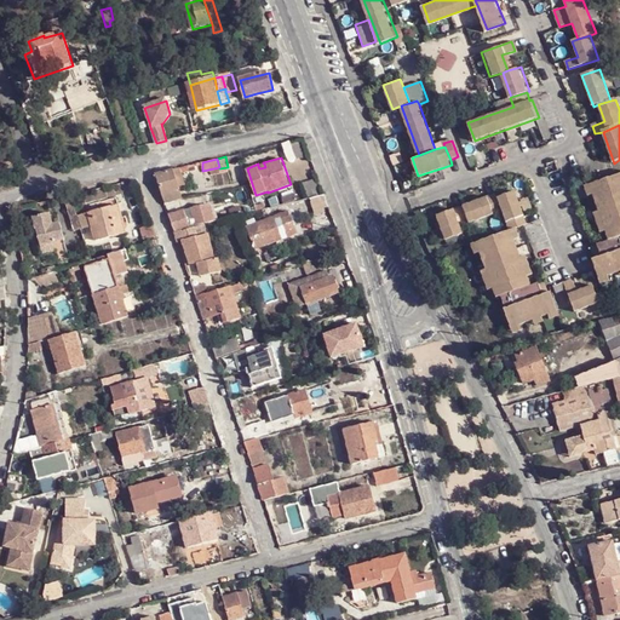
[(179,184),(184,183),(182,173),(179,168),(173,170),(179,184)]
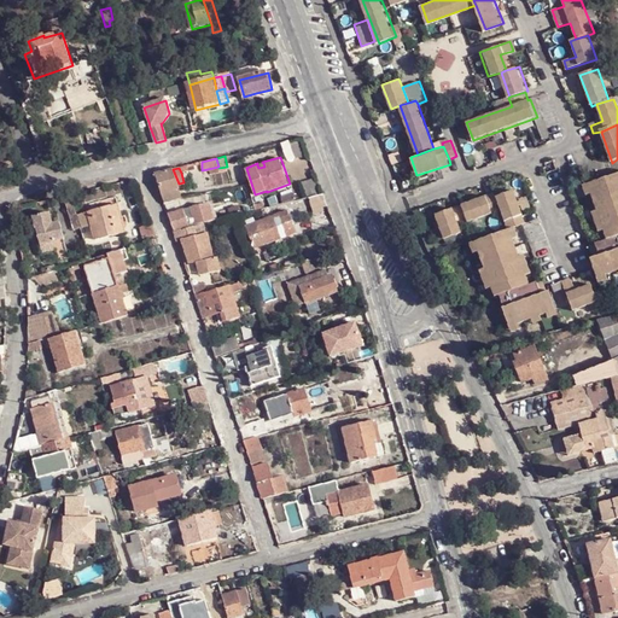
[(165,202),(182,197),(179,184),(173,169),(157,174),(165,202)]
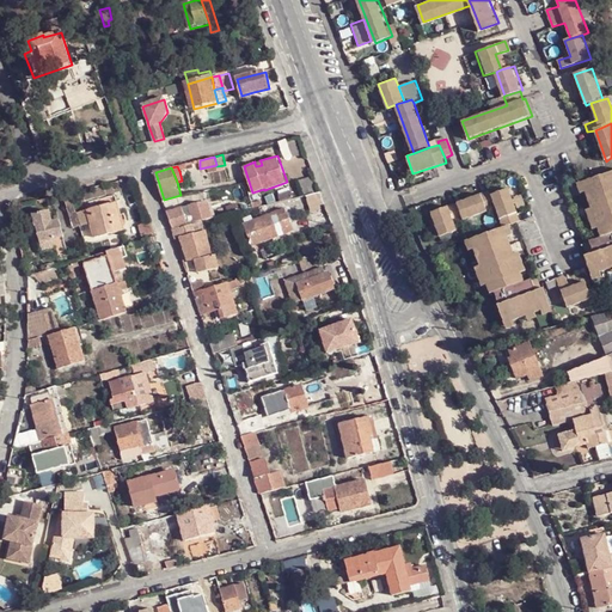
[(611,171),(583,182),(604,236),(593,239),(598,252),(588,256),(595,275),(611,268),(611,171)]
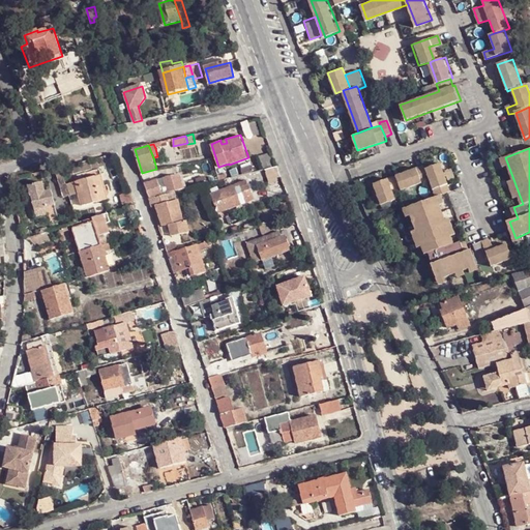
[(258,156),(262,170),(278,167),(273,152),(258,156)]
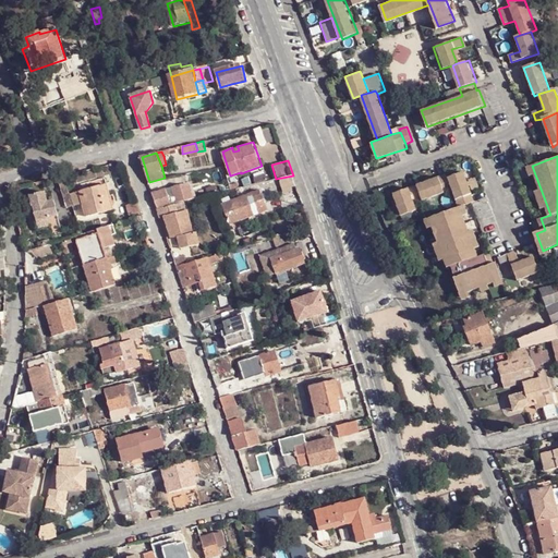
[(466,171),(451,177),(455,187),(462,207),(477,201),(466,171)]
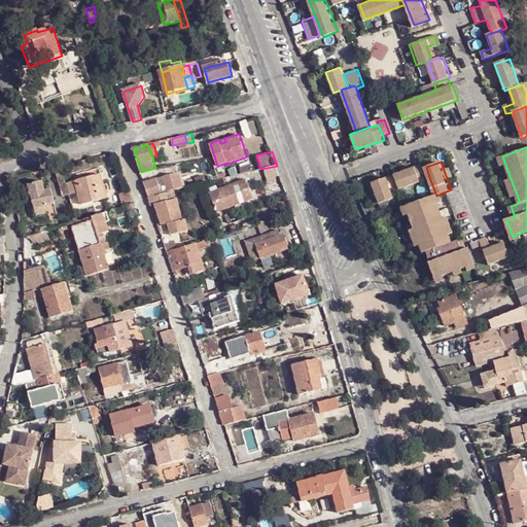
[(424,164),(417,167),(422,179),(429,177),(426,167),(424,164)]
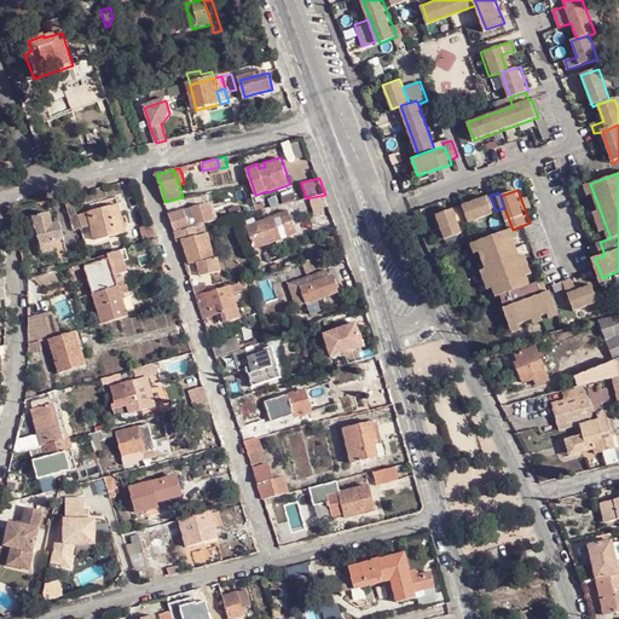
[(490,196),(466,203),(470,219),(472,221),(496,213),(496,210),(490,196)]
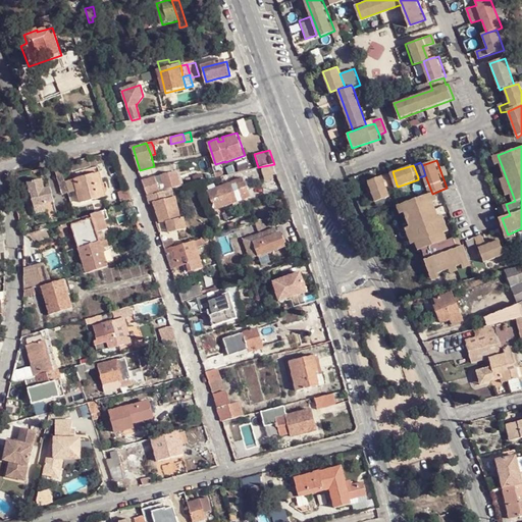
[(173,188),(184,186),(178,169),(174,170),(168,170),(144,179),(149,194),(162,191),(173,188)]
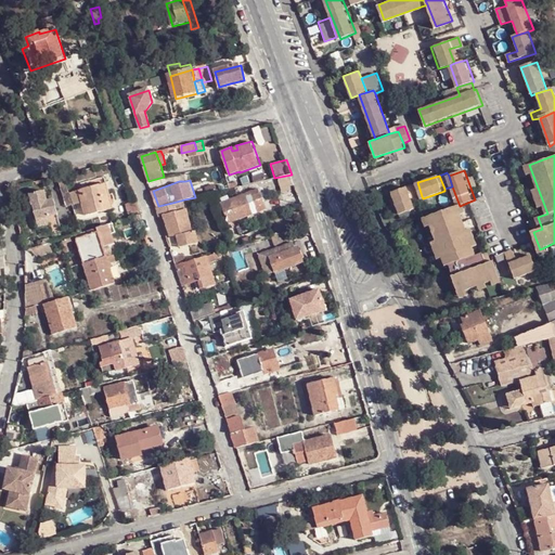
[(417,182),(410,185),(415,199),(422,196),(417,182)]
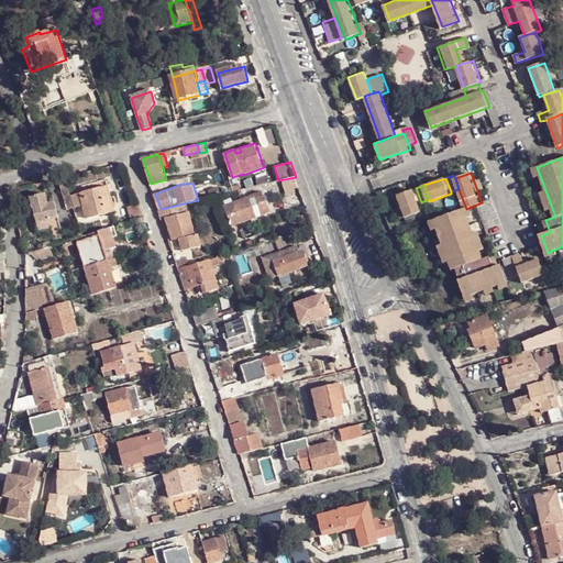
[(116,211),(109,186),(80,192),(87,218),(116,211)]
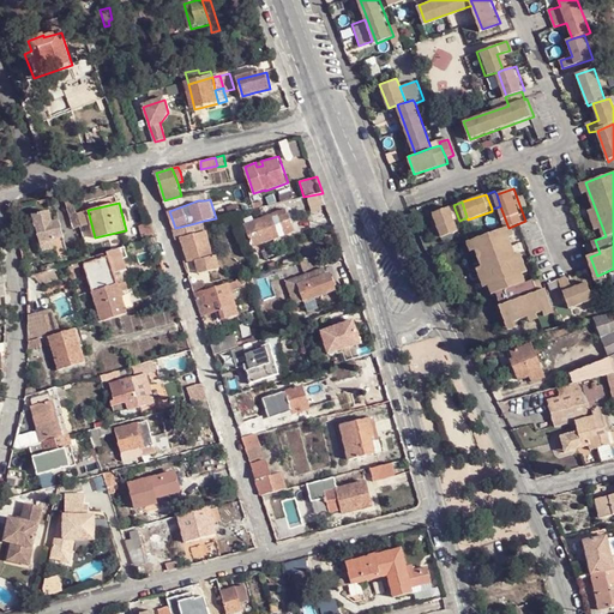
[(459,221),(453,205),(435,211),(445,235),(462,229),(459,221)]
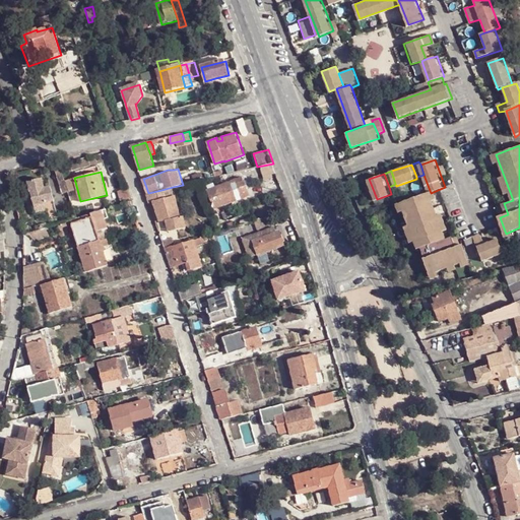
[(44,188),(42,179),(26,183),(34,207),(44,204),(45,210),(56,208),(50,187),(44,188)]
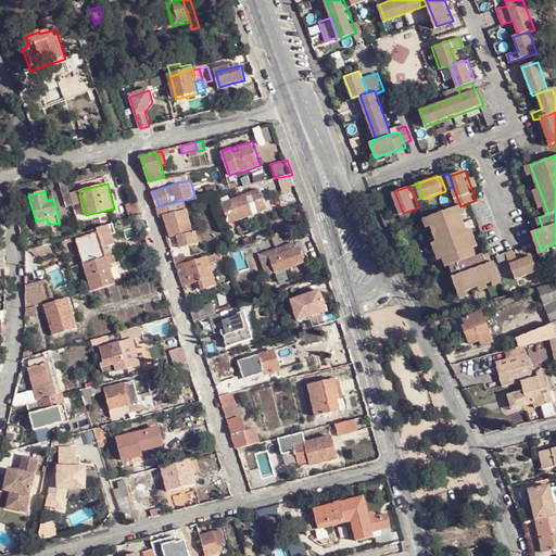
[(266,210),(261,194),(257,197),(255,191),(239,196),(242,205),(235,210),(238,219),(266,210)]
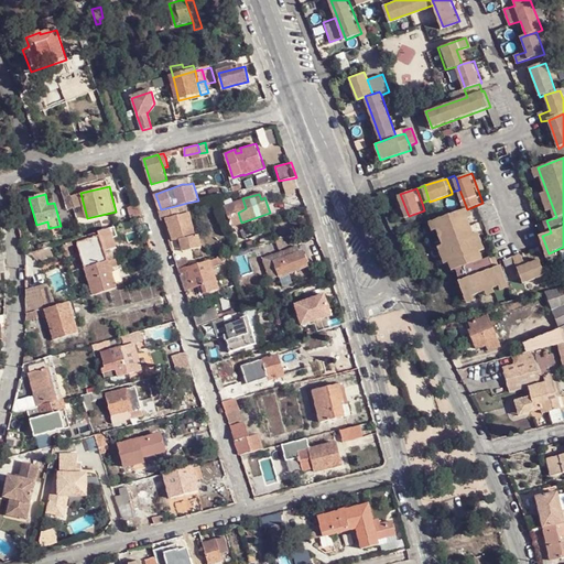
[(238,213),(246,208),(242,198),(235,202),(227,205),(223,206),(231,227),(241,223),(238,213)]
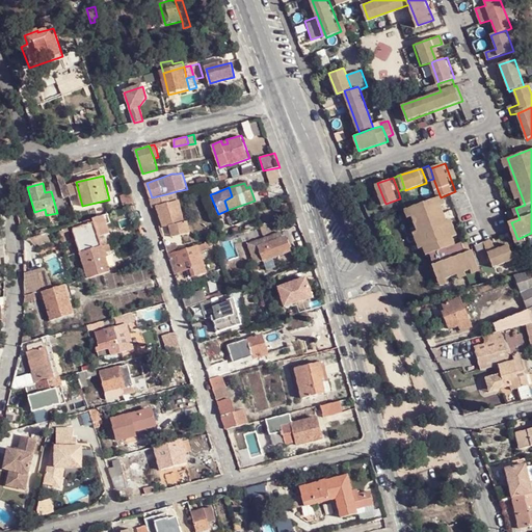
[(134,207),(130,194),(121,197),(125,210),(134,207)]
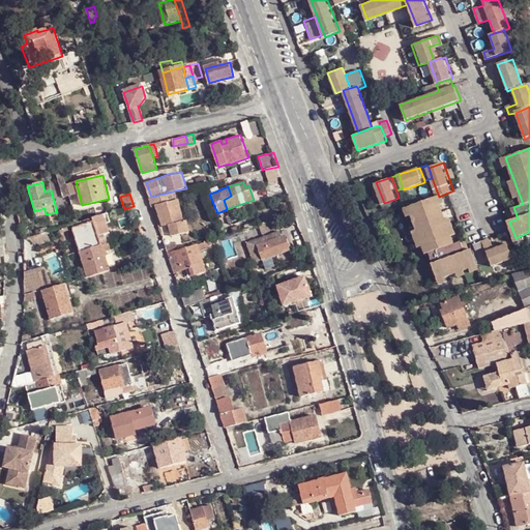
[(151,197),(153,206),(158,205),(167,203),(165,194),(151,197)]
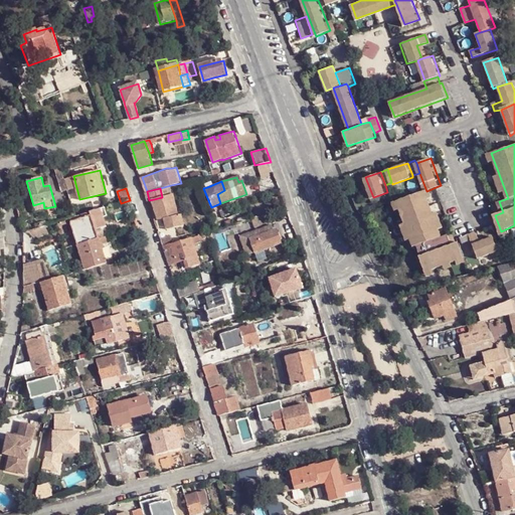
[(466,259),(460,243),(454,245),(450,234),(444,236),(426,191),(398,200),(415,246),(419,244),(423,255),(422,255),(427,272),(466,259)]
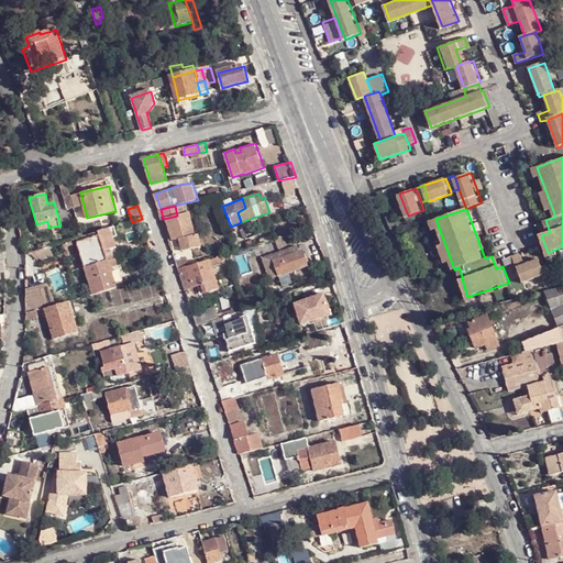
[(195,235),(190,212),(177,216),(168,218),(175,241),(177,239),(181,252),(201,247),(198,234),(195,235)]
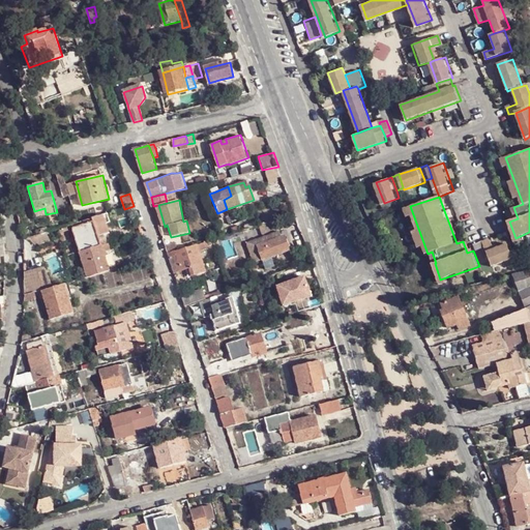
[(34,211),(35,217),(46,214),(45,208),(34,211)]
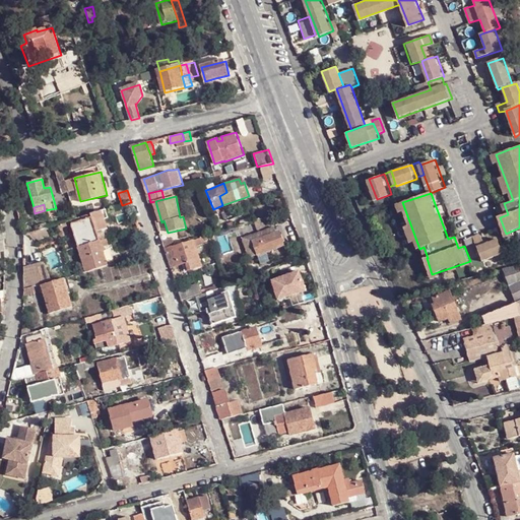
[(108,226),(103,210),(87,215),(88,218),(92,217),(98,231),(108,226)]
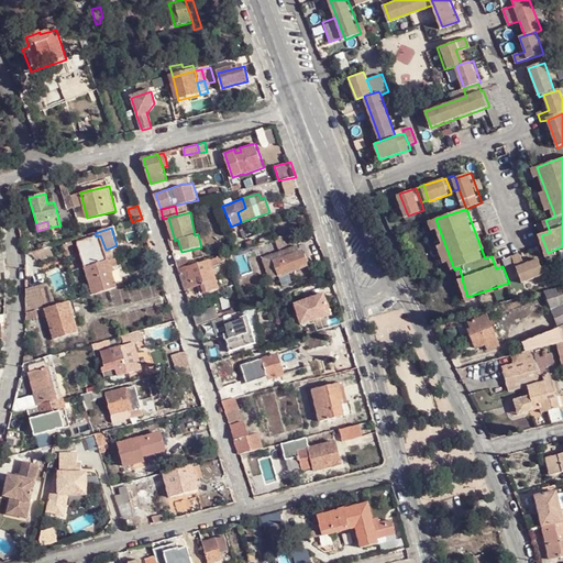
[(83,238),(80,230),(67,234),(69,242),(70,241),(83,238)]
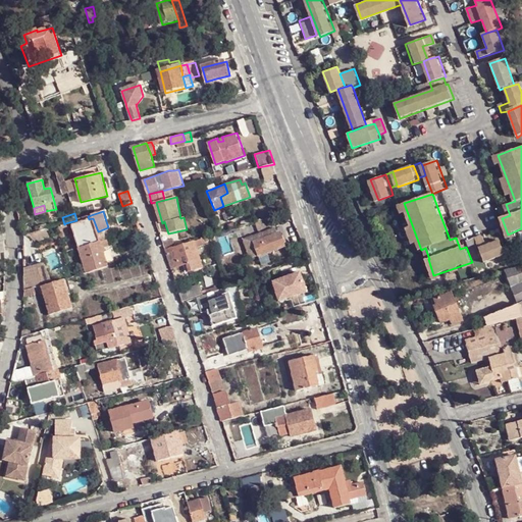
[(247,224),(253,243),(250,244),(255,257),(258,256),(261,265),(269,263),(266,253),(284,247),(279,232),(276,233),(270,216),(248,223),(247,224)]
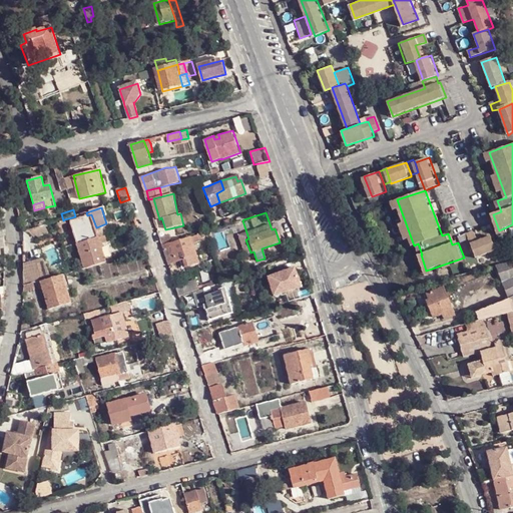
[(241,213),(230,216),(230,219),(232,223),(242,220),(243,219),(241,213)]
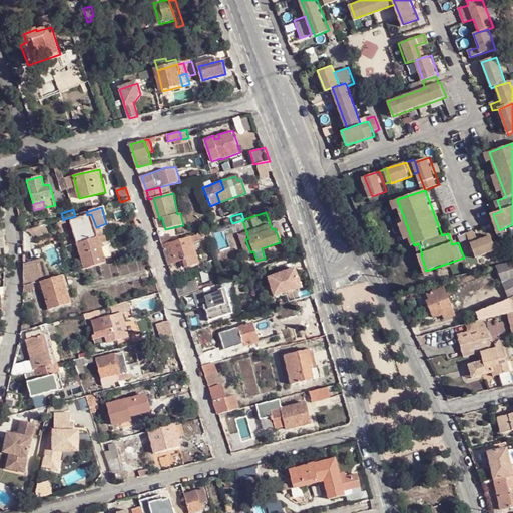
[(71,220),(77,243),(98,237),(96,227),(91,214),(87,215),(71,220)]
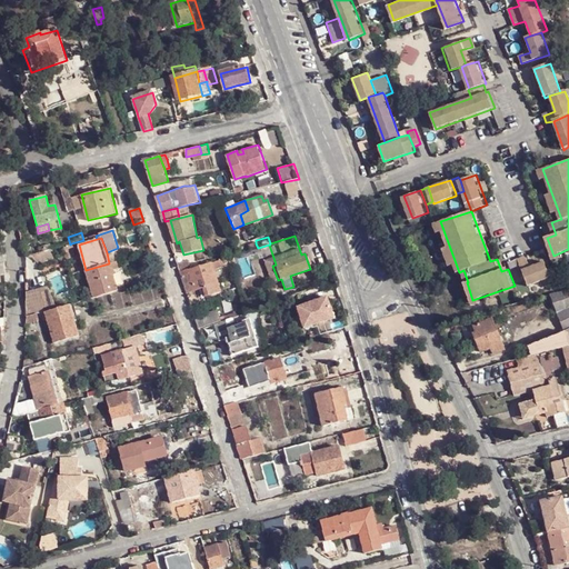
[(52,249),(38,253),(40,265),(56,260),(52,249)]
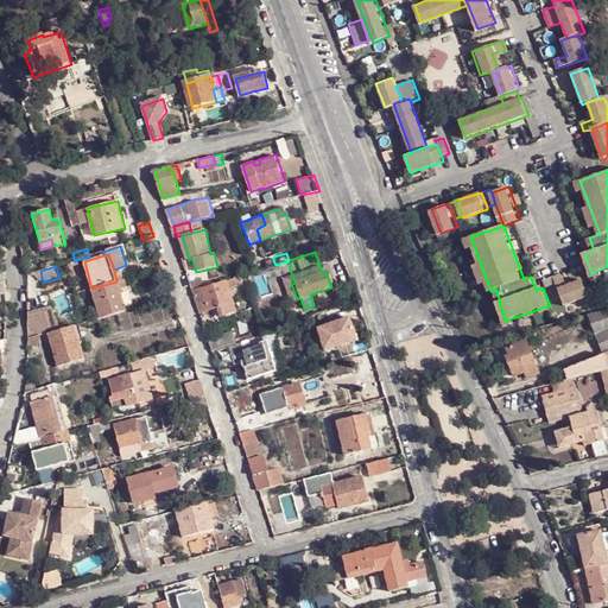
[(593,297),(586,278),(570,284),(565,272),(557,276),(568,305),(593,297)]
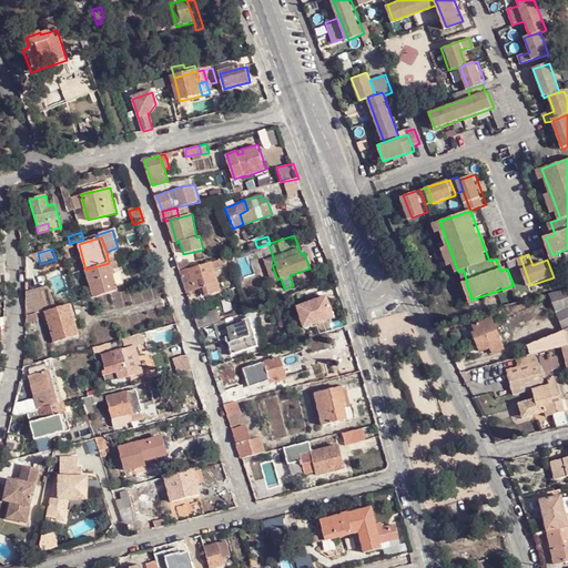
[(212,262),(214,270),(223,267),(221,259),(212,262)]
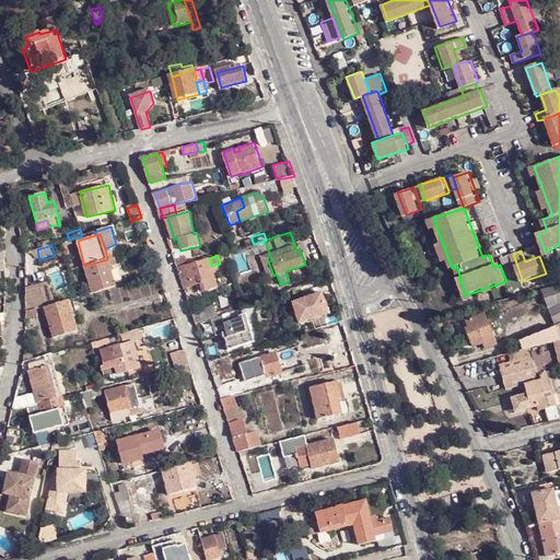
[(123,284),(114,257),(107,259),(84,266),(93,293),(123,284)]
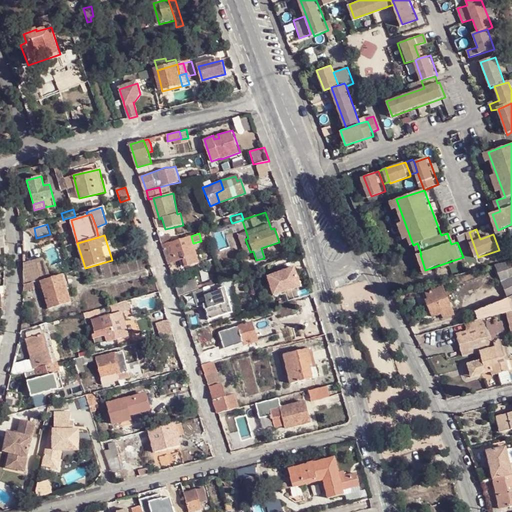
[(191,236),(170,243),(175,261),(186,258),(196,254),(193,243),(191,236)]
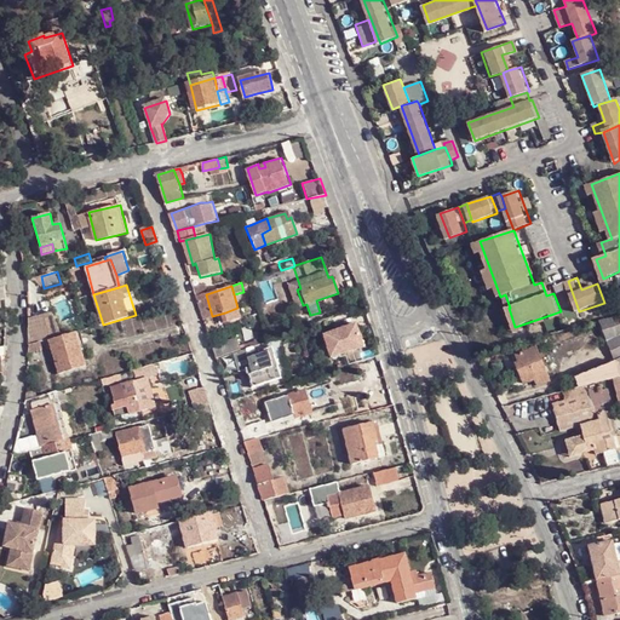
[(206,293),(197,296),(205,319),(212,316),(206,294),(206,293)]
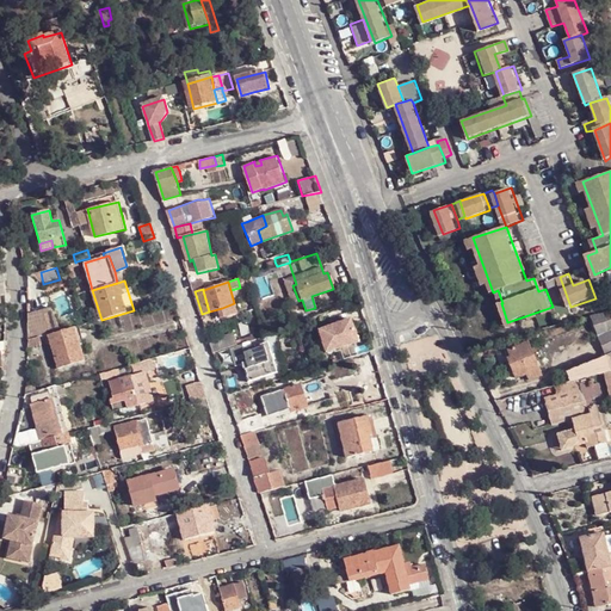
[(172,290),(158,295),(158,298),(159,303),(174,298),(172,290)]
